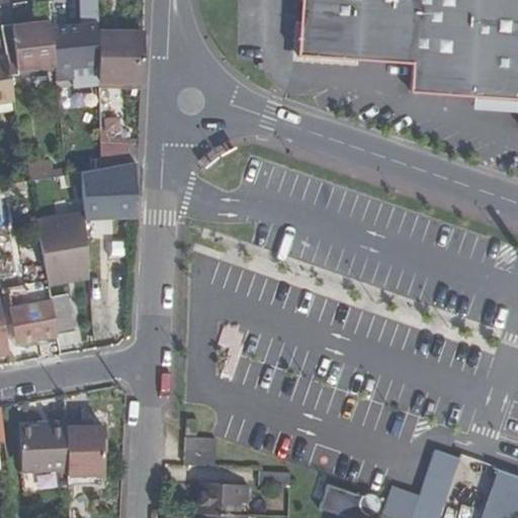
[(97,19),(96,0),(80,0),(82,20),(97,19)]
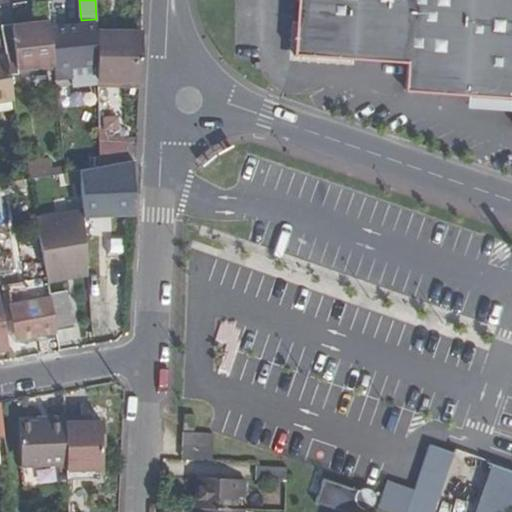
[(511,0),(297,0),(293,55),(407,64),(405,92),(511,99),(511,0)]
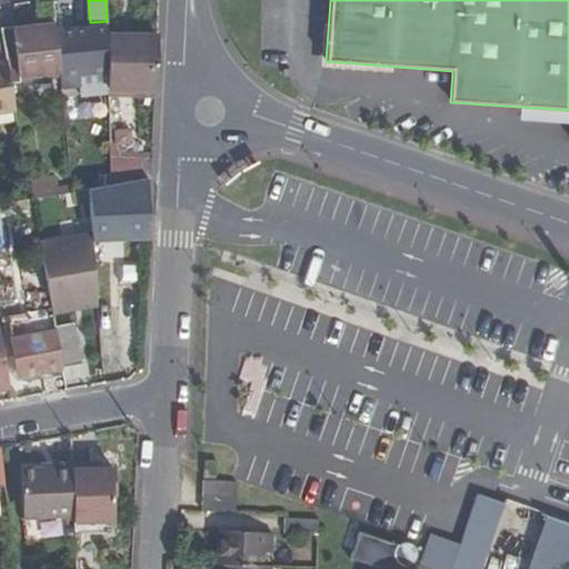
[(59,79),(59,73),(55,32),(55,28),(2,31),(8,66),(10,82),(59,79)]
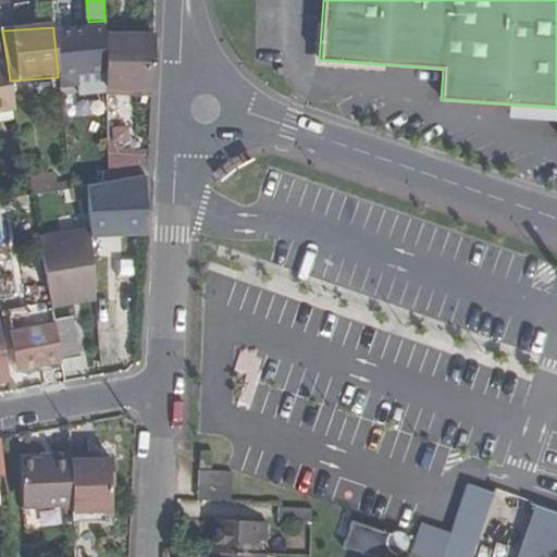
[(53,32),(58,72),(74,71),(74,76),(106,74),(104,36),(104,29),(53,32)]
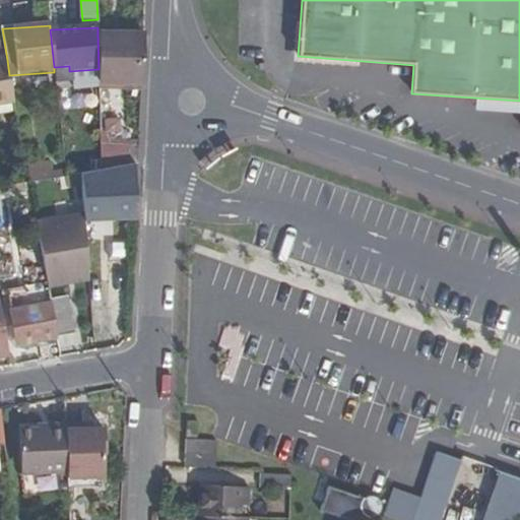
[(144,34),(98,34),(99,69),(100,81),(141,82),(144,34)]
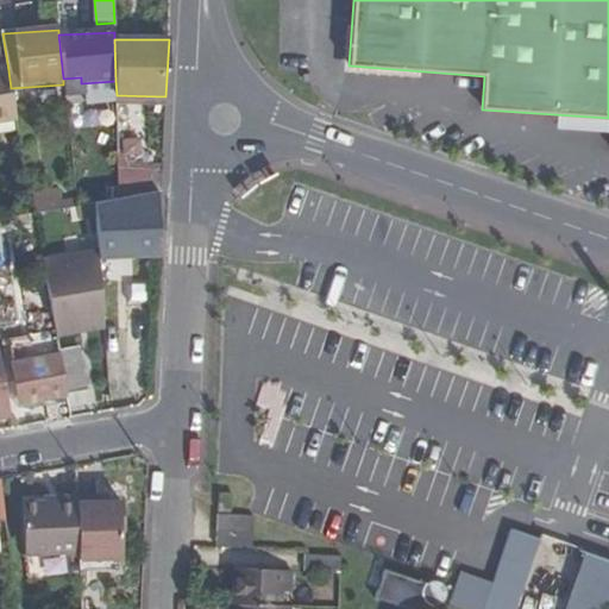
[(0,120),(16,119),(11,88),(8,70),(0,71),(0,120)]
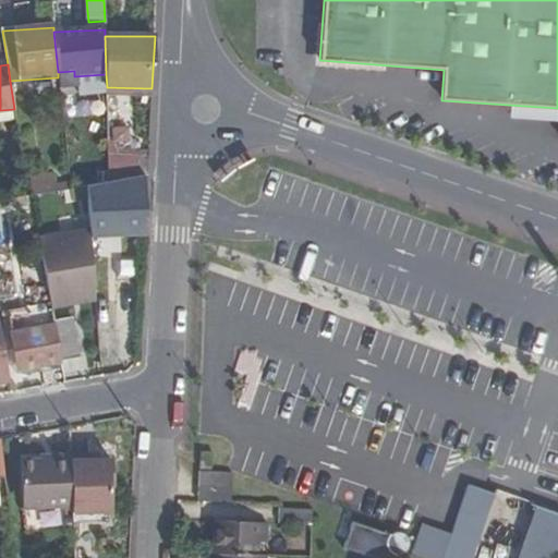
[(148,160),(108,157),(109,182),(147,174),(148,160)]
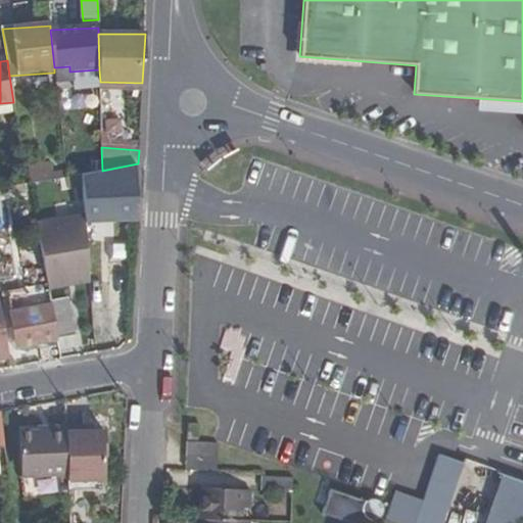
[(138,163),(102,171),(84,174),(84,189),(102,186),(103,207),(112,207),(112,221),(136,221),(138,163)]
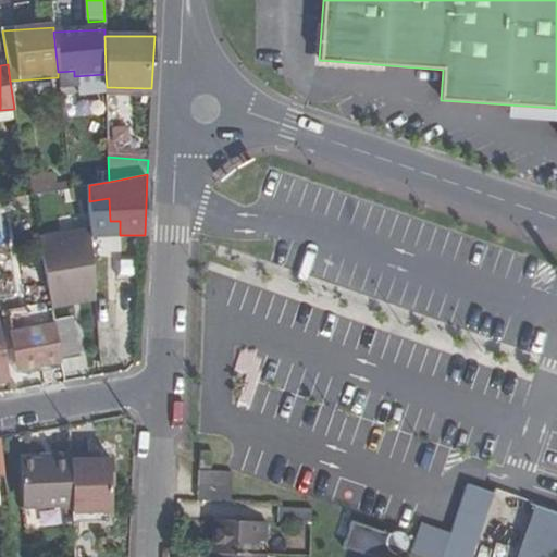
[(32,178),(34,195),(53,192),(51,175),(32,178)]
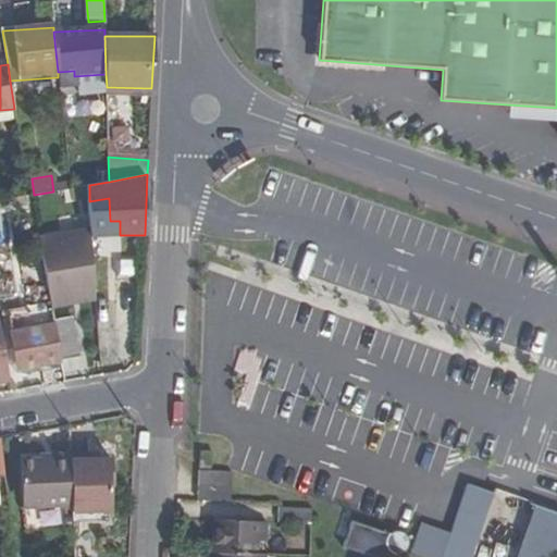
[(89,185),(71,188),(72,205),(89,201),(89,185)]
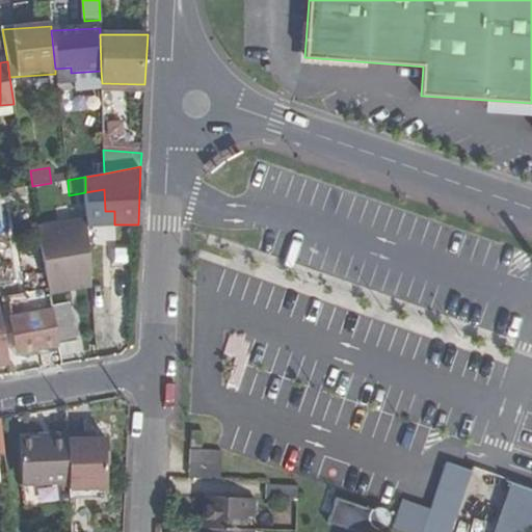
[(12,190),(0,191),(0,203),(15,201),(12,190)]
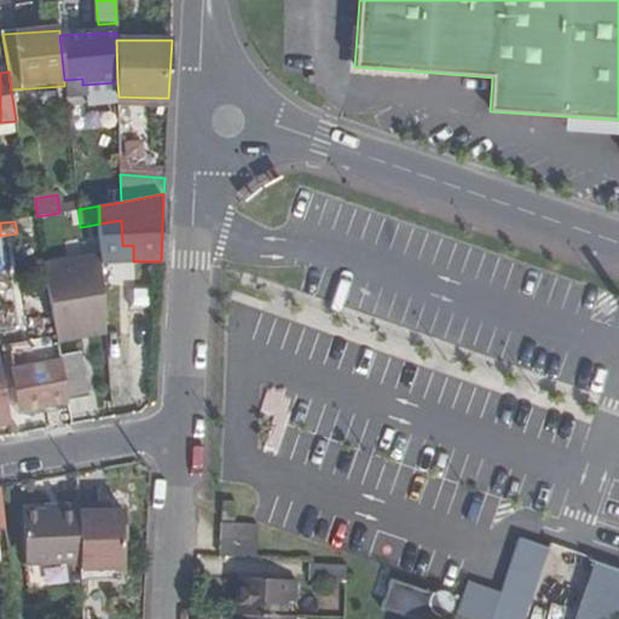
[(55,343),(109,334),(94,253),(40,262),(55,343)]
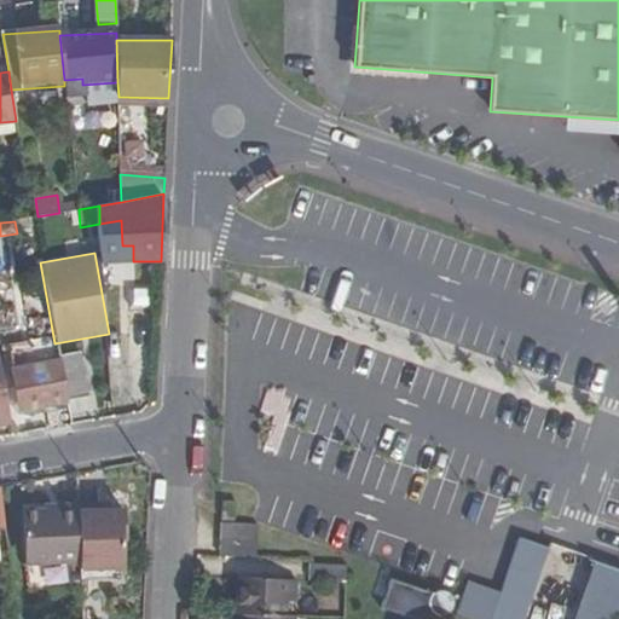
[(61,360),(65,399),(86,395),(80,356),(59,359),(61,360)]
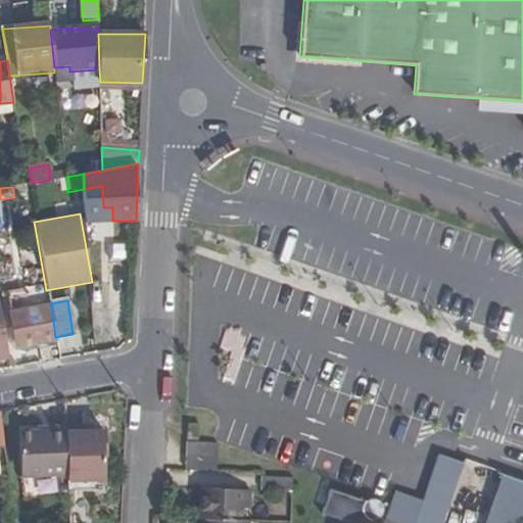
[(55,337),(51,304),(9,313),(15,346),(56,339),(55,337)]
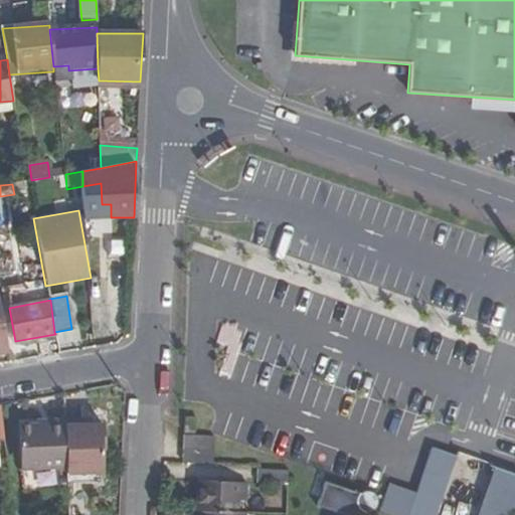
[(193,417),(182,417),(181,433),(193,433),(193,417)]
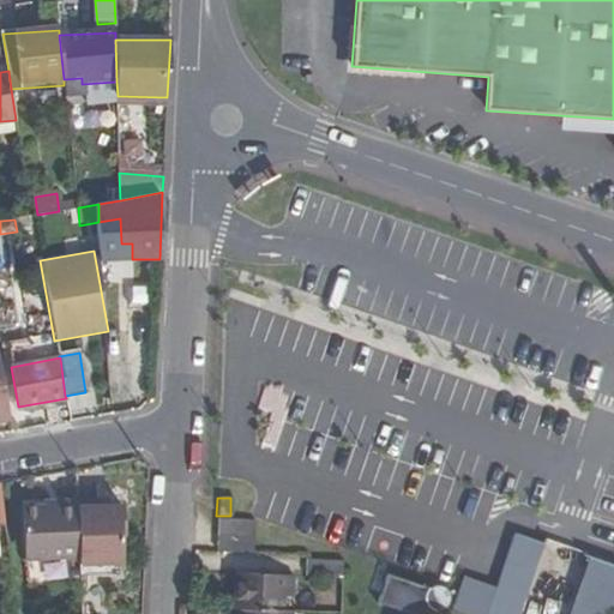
[(79,504),(80,560),(124,559),(122,503),(79,504)]
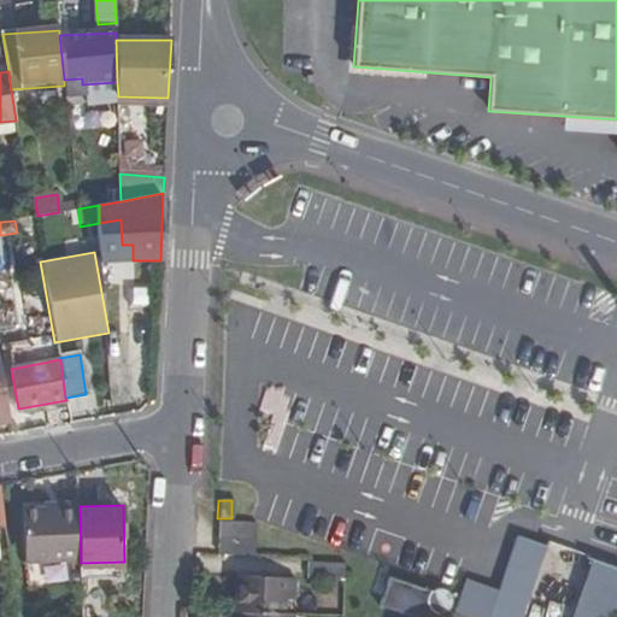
[(81,563),(80,506),(59,506),(59,513),(24,513),(24,565),(81,563)]
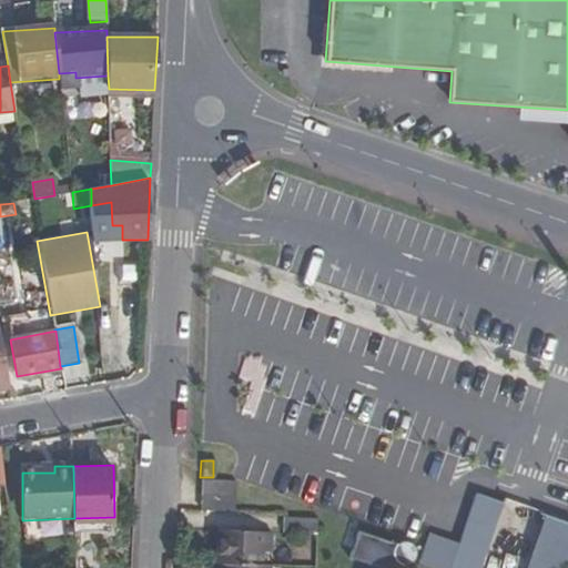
[(200,478),(198,509),(234,510),(234,480),(200,478)]
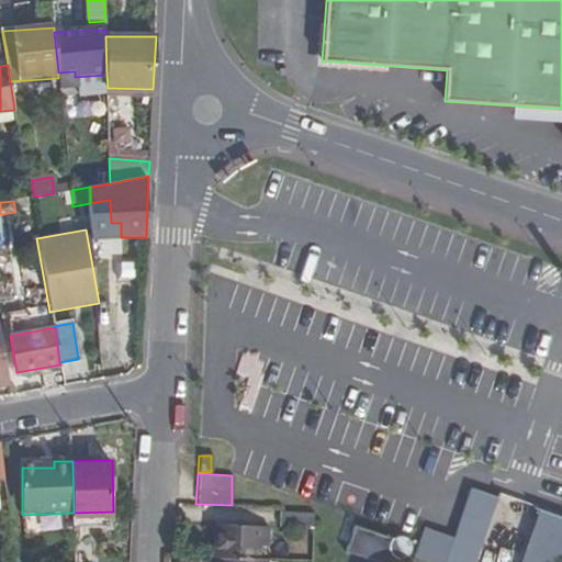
[(470,487),(456,538),(422,528),(412,561),(414,561),(478,561),(496,495),(470,487)]
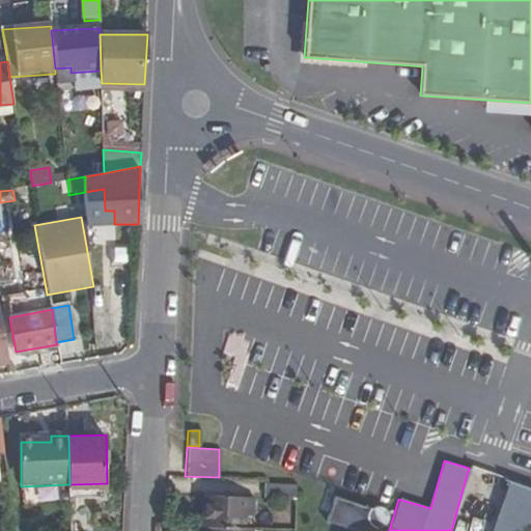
[(294,483),(263,481),(262,498),(292,499),(294,483)]
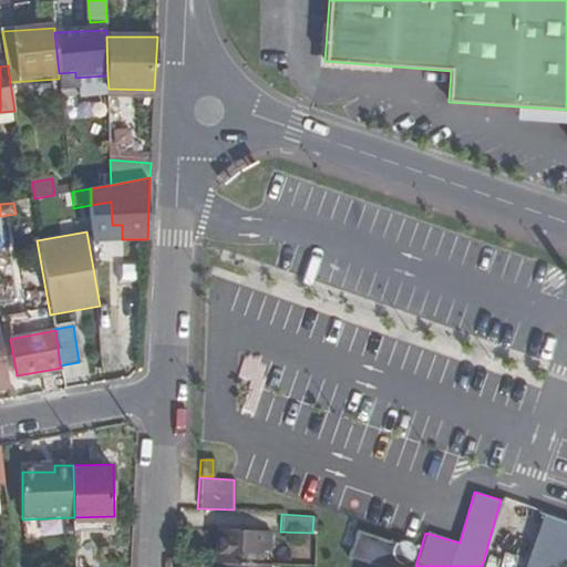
[(563,566),(566,554),(566,522),(542,514),(524,566),(563,566)]
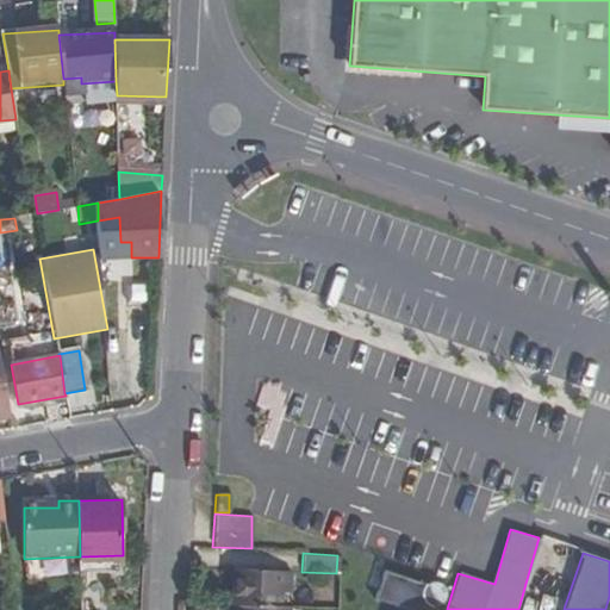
[(232,604),(277,605),(277,592),(288,592),(288,571),(229,568),(228,603),(232,604)]
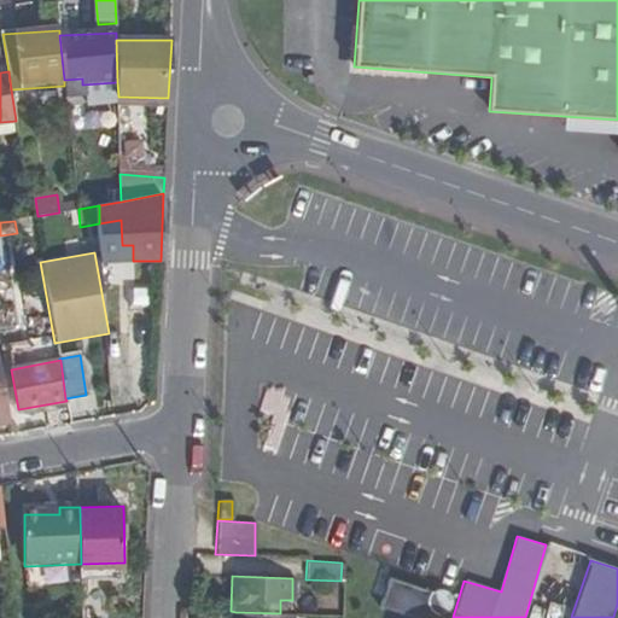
[(380,612),(408,617),(444,617),(450,593),(388,578),(380,612)]
